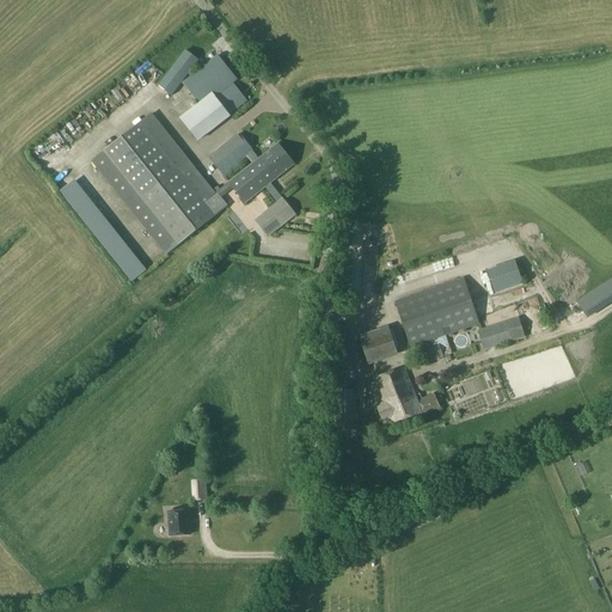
[(171,95),(197,60),(185,50),(159,86),(171,95)]
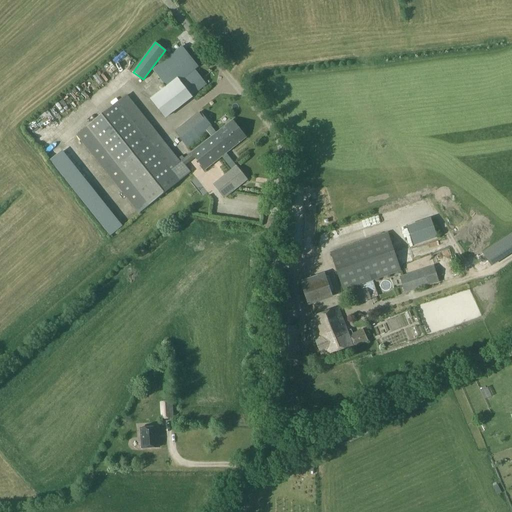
[(165,88),(150,100),(164,118),(207,85),(195,70),(198,68),(181,47),(153,69),(166,87),(165,88)]
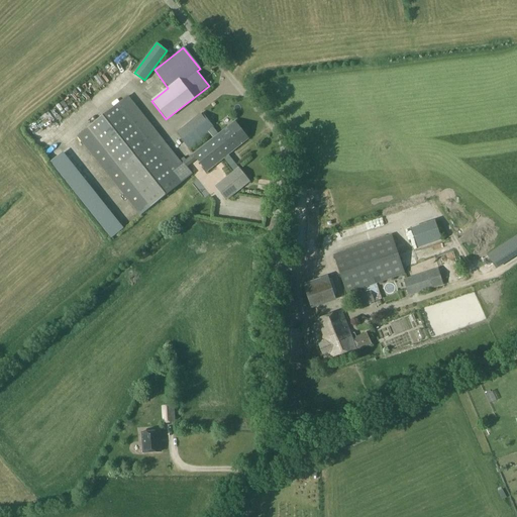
[(104,86),(111,85),(110,76),(102,77),(104,86)]
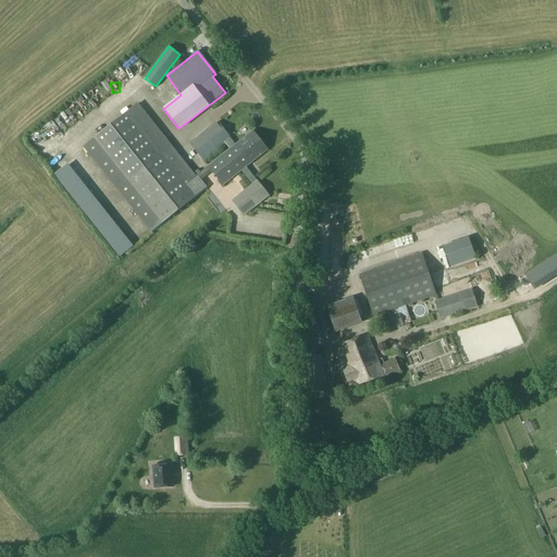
[(165,107),(172,98),(162,90),(156,98),(165,107)]
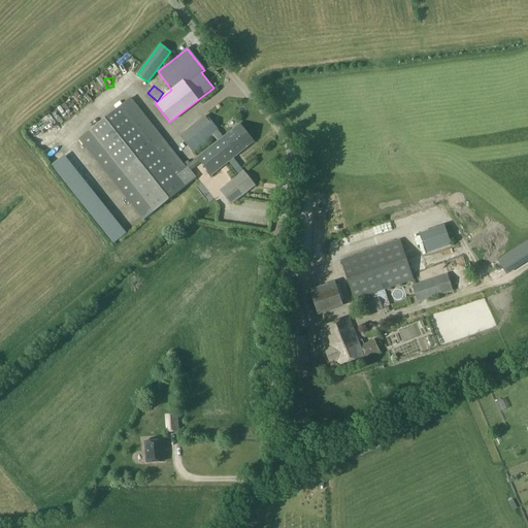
[(144,219),(182,189),(197,177),(193,172),(193,173),(188,166),(186,168),(130,98),(80,138),(144,219)]
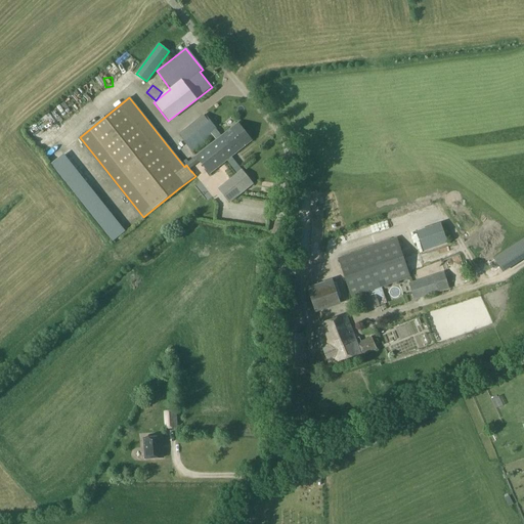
[(217,129),(206,115),(179,135),(190,150),(217,129)]
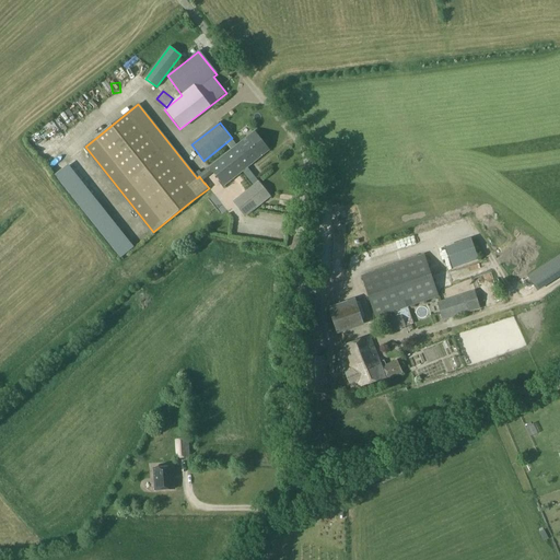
[(254,131),(254,132),(209,167),(224,186),(269,150),(254,131)]
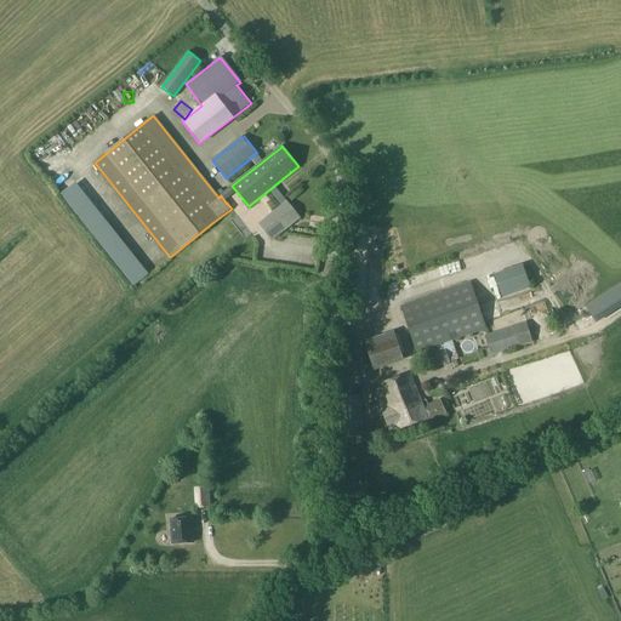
[(300,218),(285,201),(273,211),(275,216),(263,227),(273,239),(300,218)]
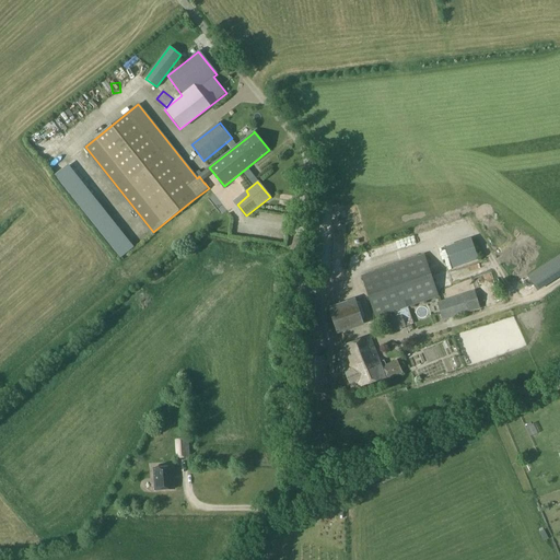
[(78,206),(83,216),(91,212),(85,202),(78,206)]
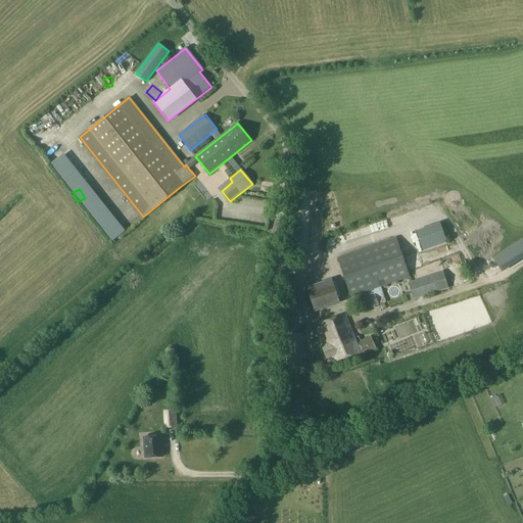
[(83,206),(90,215),(96,209),(90,201),(83,206)]
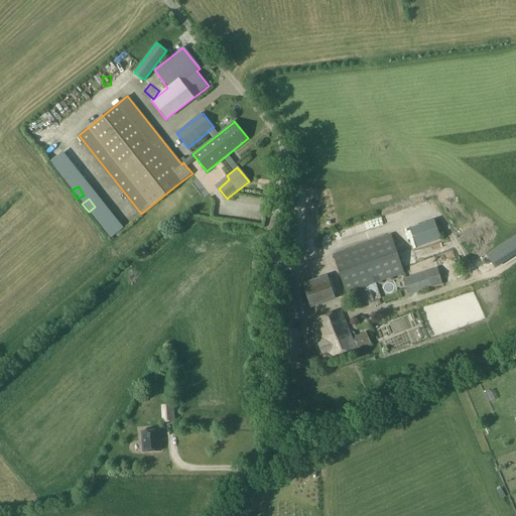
[(100,212),(93,217),(107,234),(114,229),(100,212)]
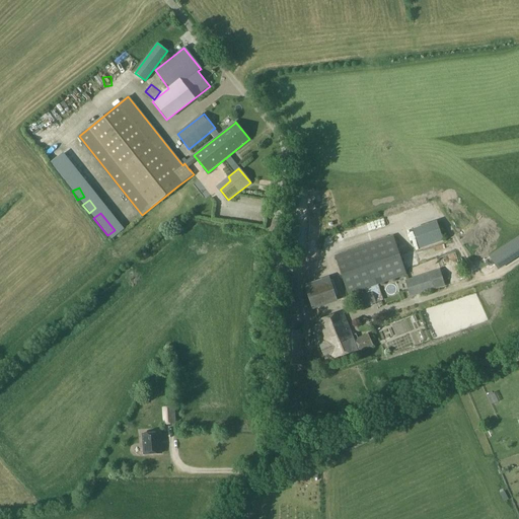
[(119,234),(109,240),(113,244),(122,237),(119,234)]
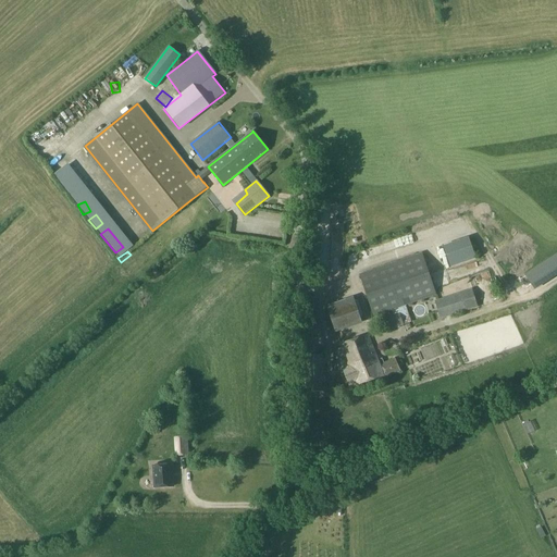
[(436,295),(422,254),(361,274),(374,317),(436,295)]
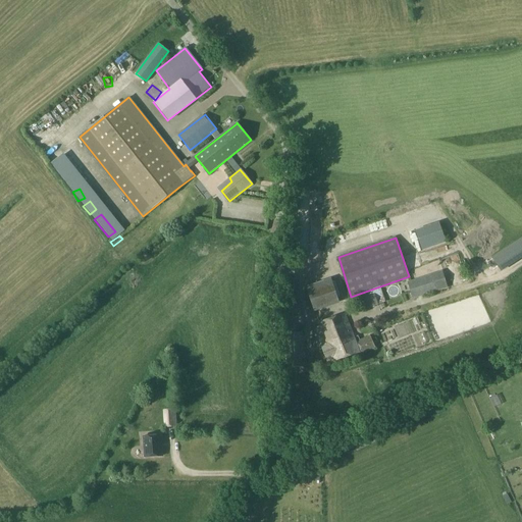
[(521,238),(492,257),(500,269),(521,255),(521,238)]
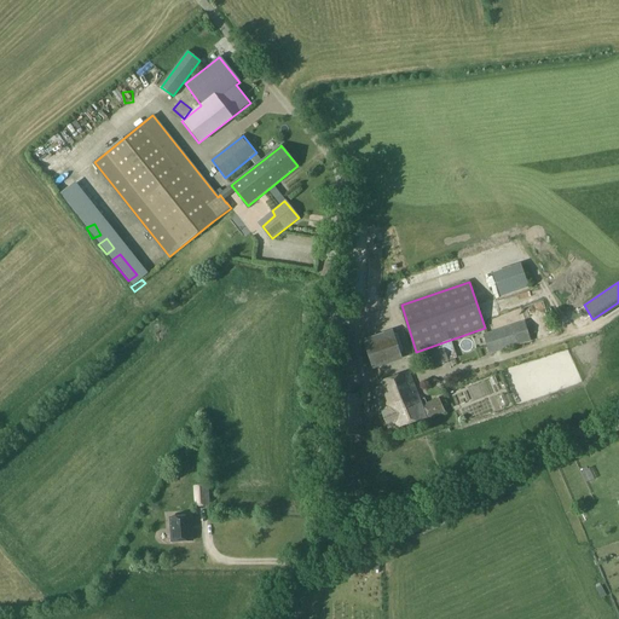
[(525,322),(484,335),(490,354),(531,341),(525,322)]
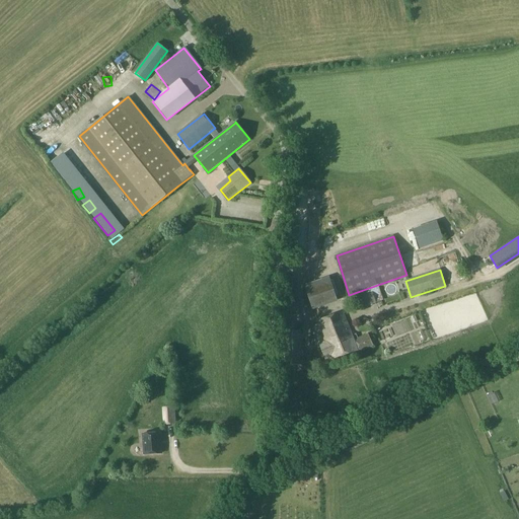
[(331,282),(306,291),(312,307),(337,298),(331,282)]
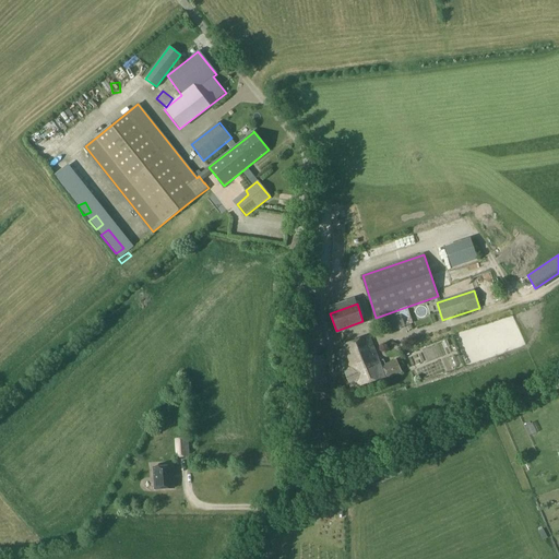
[(388,332),(405,326),(402,314),(383,321),(388,332)]
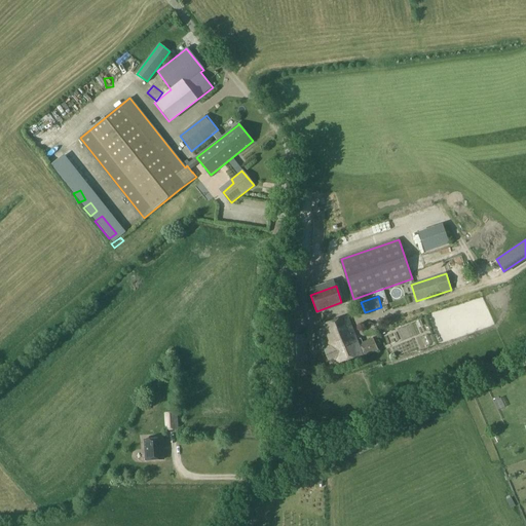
[(373,338),(359,345),(347,316),(322,326),(331,348),(326,350),(331,363),(336,361),(337,364),(363,355),(363,358),(379,350),(373,338)]
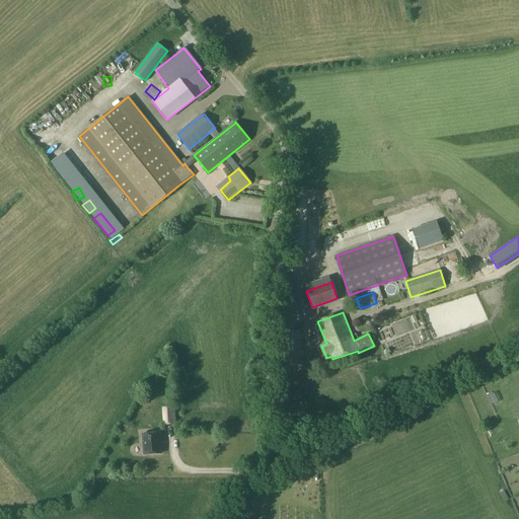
[(172,406),(162,408),(163,424),(173,423),(172,406)]
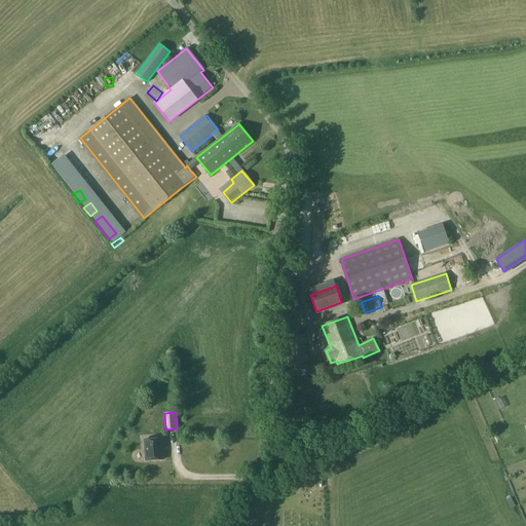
[(145,440),(147,461),(163,459),(162,439),(145,440)]
